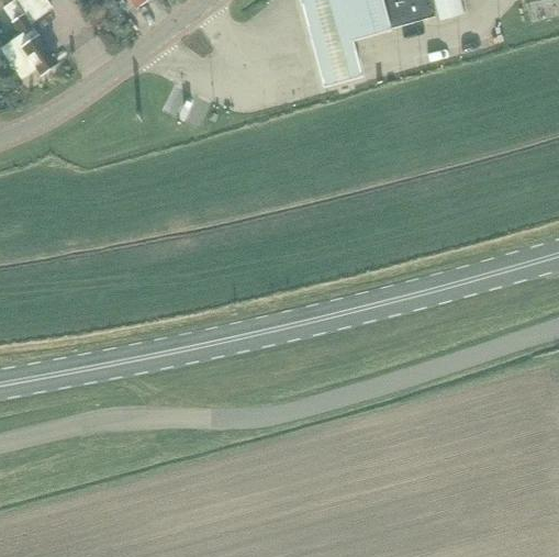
[(44,71),(60,59),(26,11),(37,4),(43,13),(55,6),(52,0),(14,0),(7,6),(25,31),(4,45),(25,75),(40,65),(44,71)]
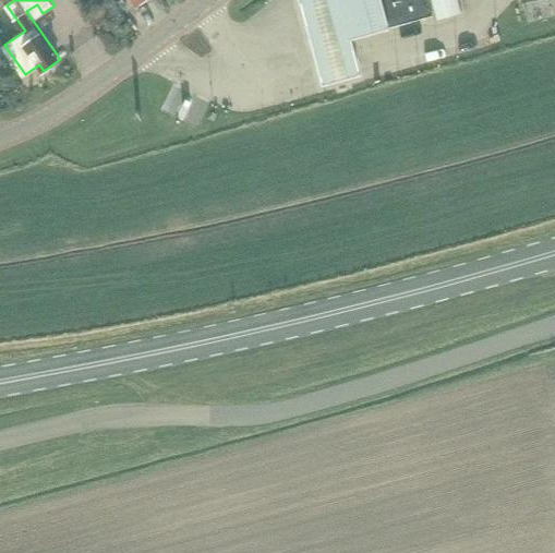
[(388,27),(381,0),(300,0),(323,83),(360,73),(350,37),(388,27)]
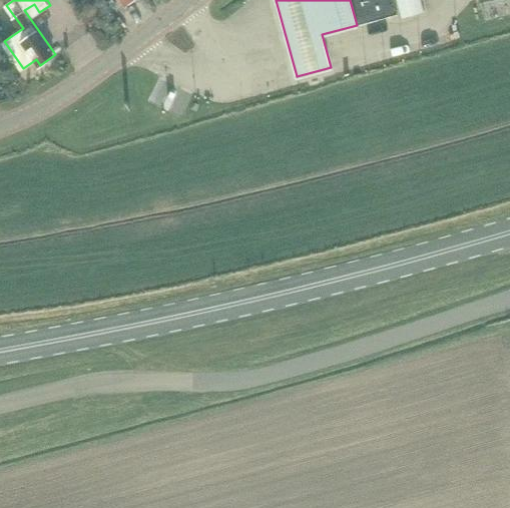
[(350,0),(357,25),(400,12),(396,0),(350,0)]
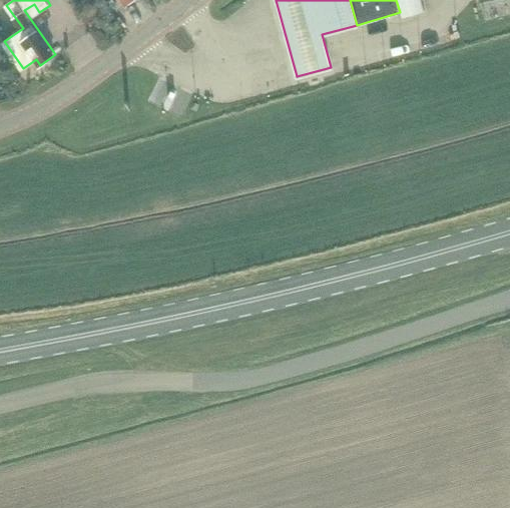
[(403,0),(407,13),(429,7),(427,0),(403,0)]
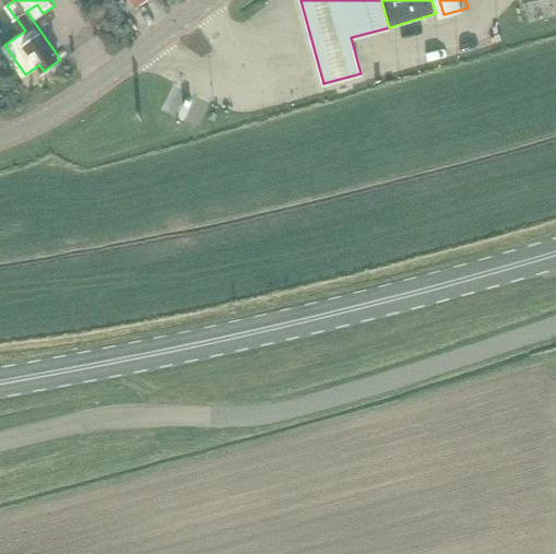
[(62,44),(72,68),(96,58),(87,35),(62,44)]
